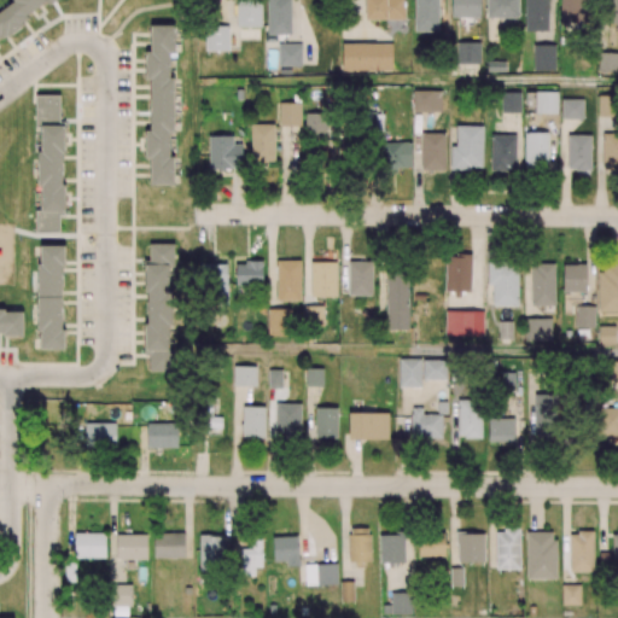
[(0,34),(58,0),(12,0),(15,1),(0,10),(0,34)]
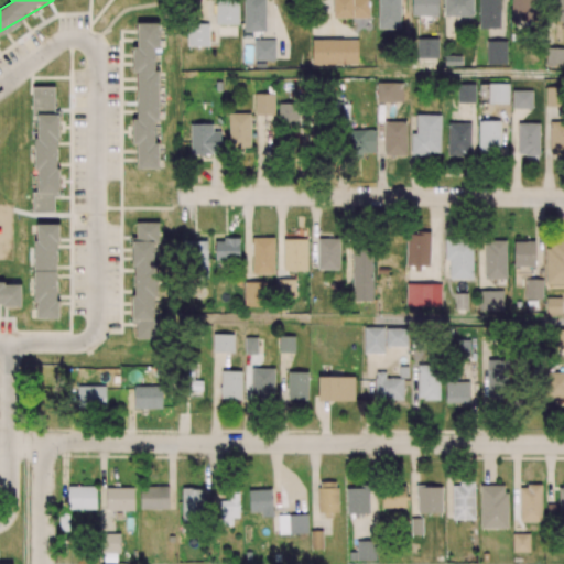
[(239,24),(238,0),(215,0),(216,24),(239,24)]
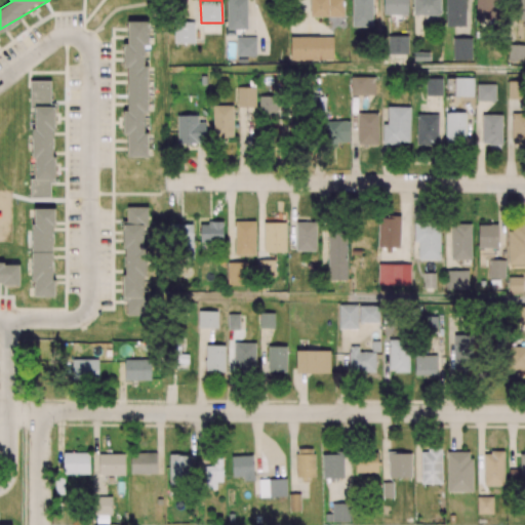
[(226,0),(227,30),(247,29),(246,0),(226,0)]
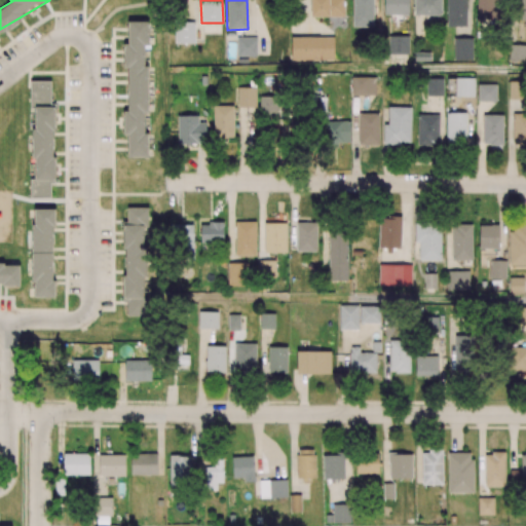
[(343,0),(343,15),(310,15),(310,0),(343,0)]
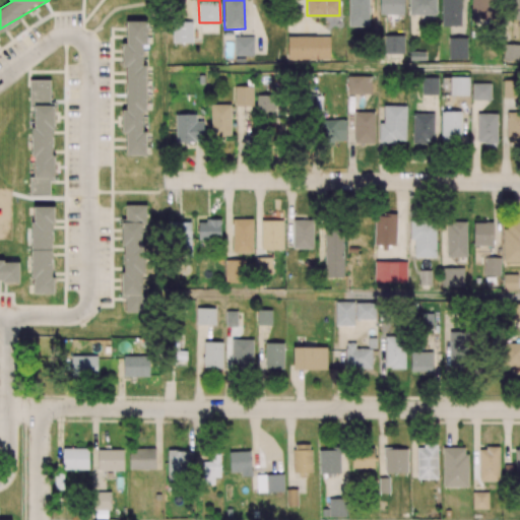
[(348,0),(348,24),(368,24),(368,0),(348,0)]
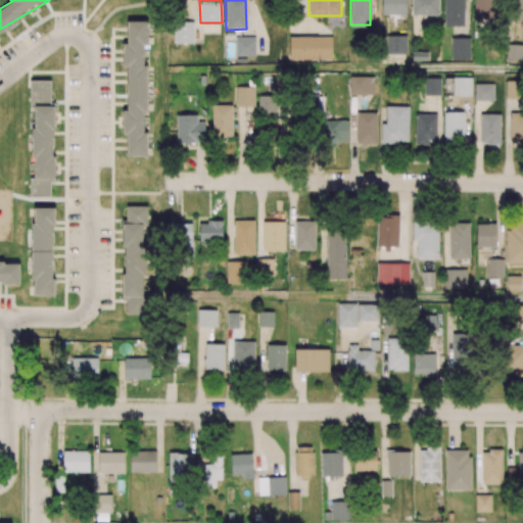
[(382,0),(382,13),(406,13),(406,0),(382,0)]
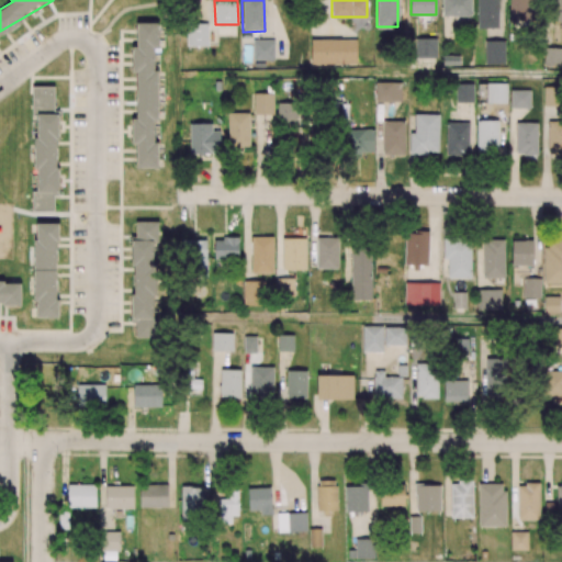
[(471,0),(442,0),(442,17),(471,17),(471,0)]
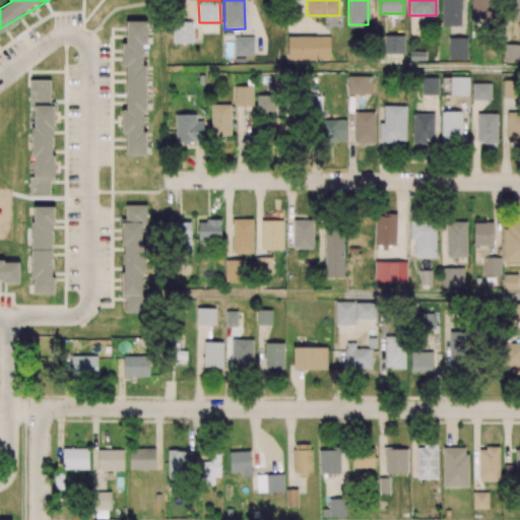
[(441,0),(442,26),(461,26),(460,0),(441,0)]
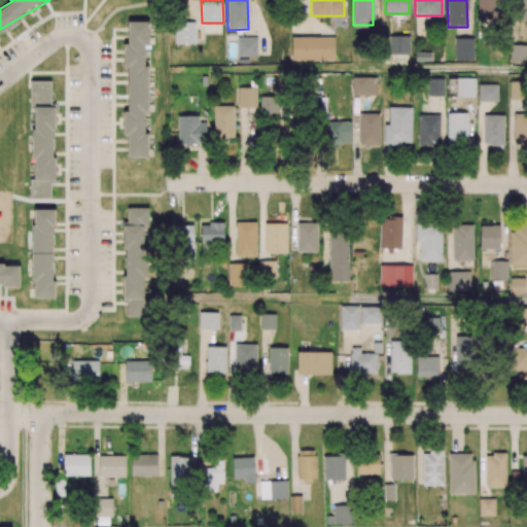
[(478,0),(478,23),(493,24),(493,0),(478,0)]
